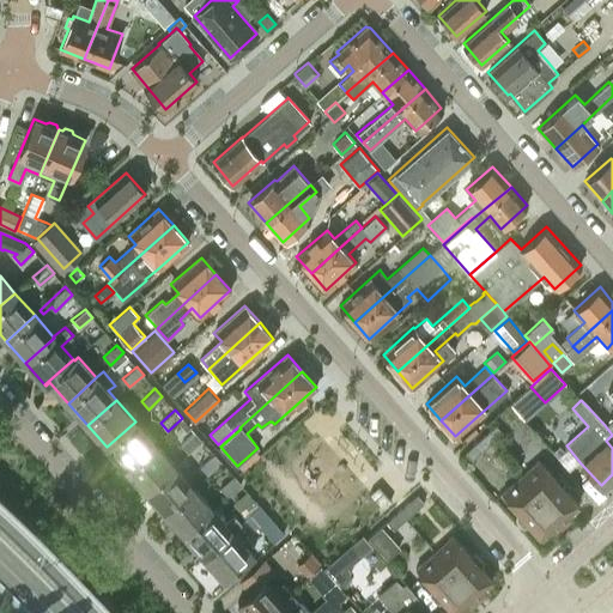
[(126,469),(155,444),(135,422),(107,447),(126,469)]
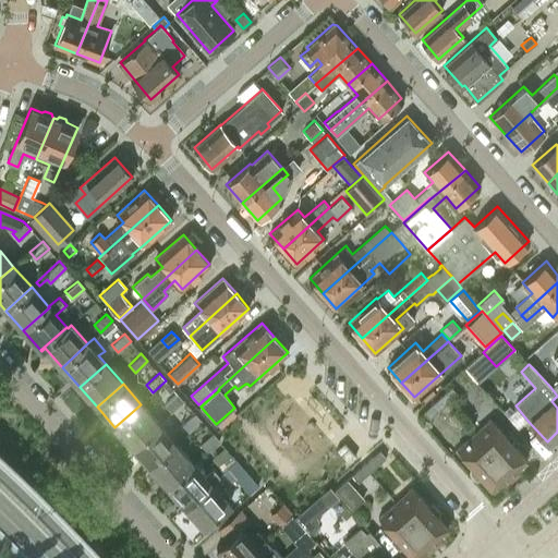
[(429,417),(457,393),(451,386),(423,411),(429,417)]
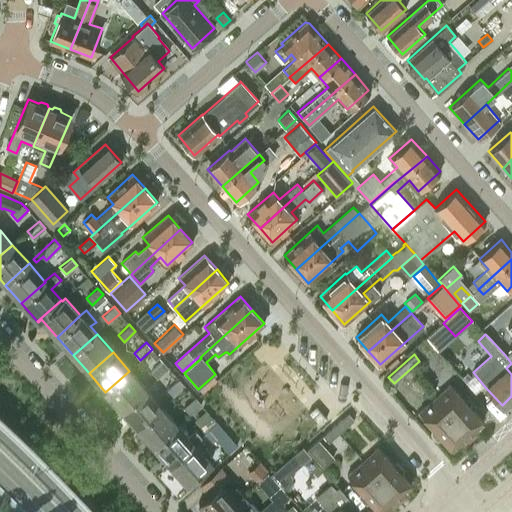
[(156,377),(168,367),(162,361),(151,371),(156,377)]
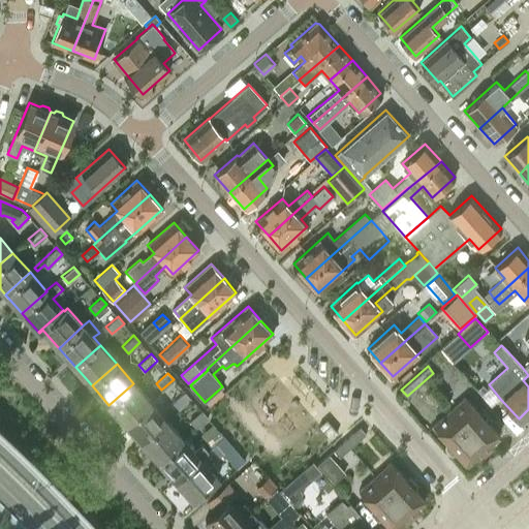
[(126,424),(150,402),(133,383),(109,405),(126,424)]
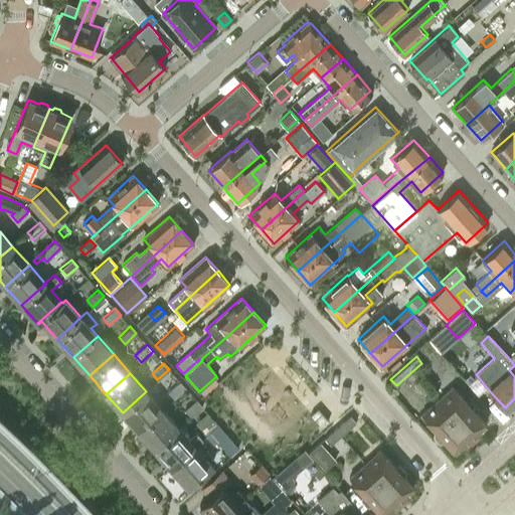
[(174,398),(186,388),(180,381),(168,391),(174,398)]
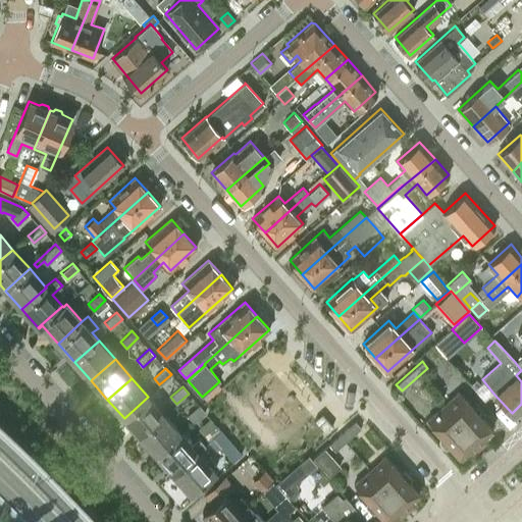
[(484,436),(493,429),(460,390),(445,405),(481,447),(488,440),(484,436)]
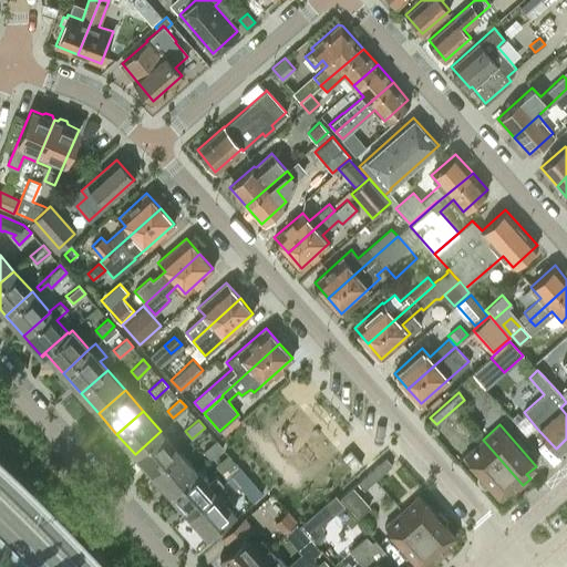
[(153,475),(179,452),(161,431),(135,454),(153,475)]
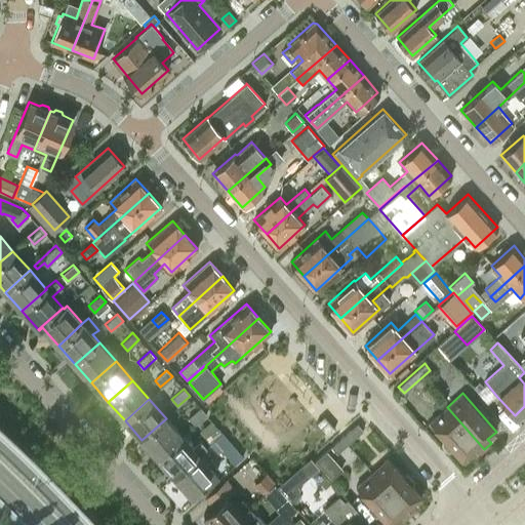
[(478,454),(484,449),(447,407),(432,420),(466,459),(475,451),(478,454)]
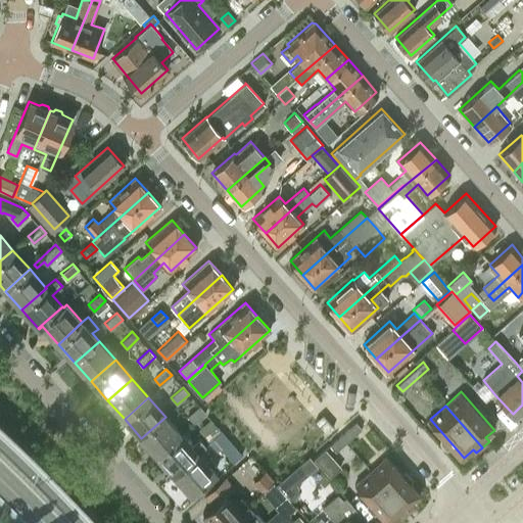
[(193,423),(204,413),(198,407),(187,416),(193,423)]
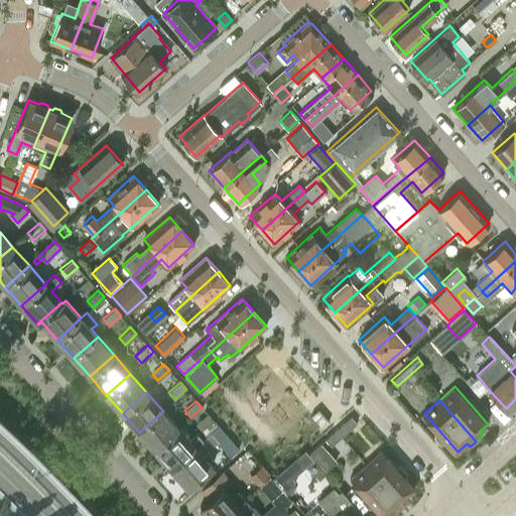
[(321,427),(329,421),(318,409),(310,415),(321,427)]
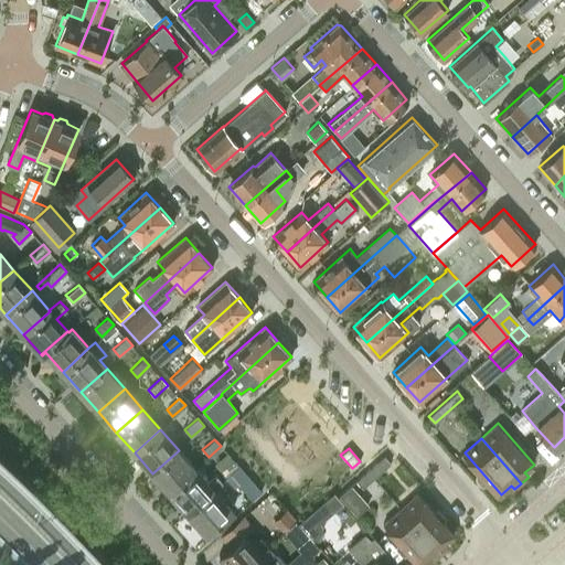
[(170,493),(196,470),(179,450),(152,473),(170,493)]
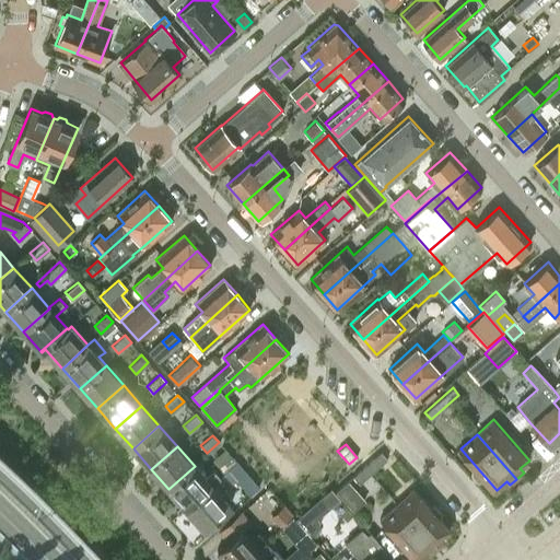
[(366,476),(386,457),(381,451),(361,468),(366,476)]
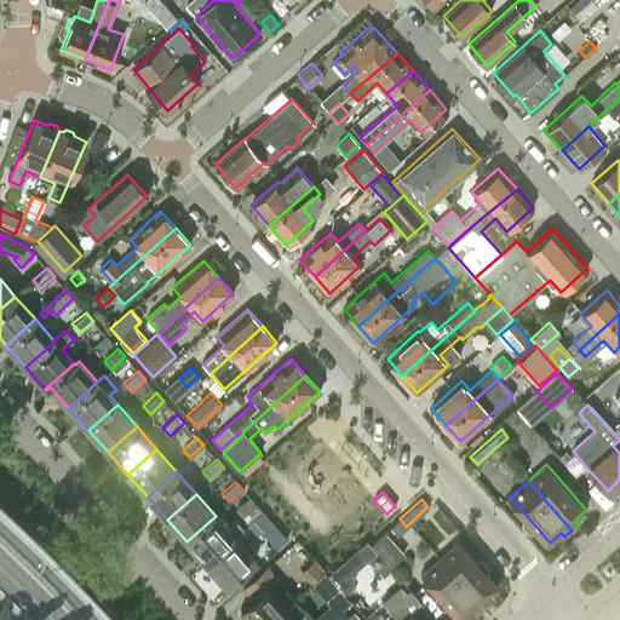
[(248,523),(260,512),(251,500),(237,511),(248,523)]
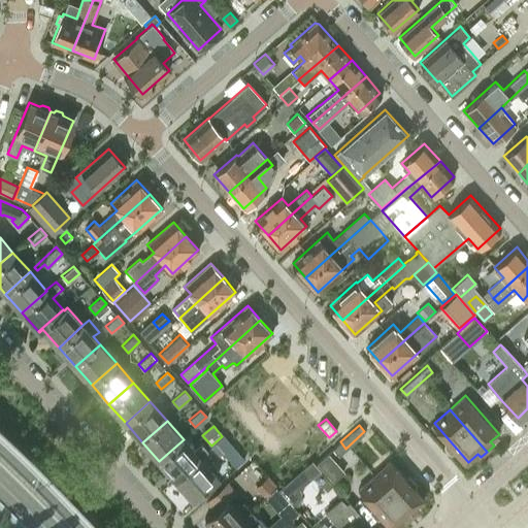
[(223,437),(211,447),(223,459),(233,449),(226,441),(225,439),(223,437)]
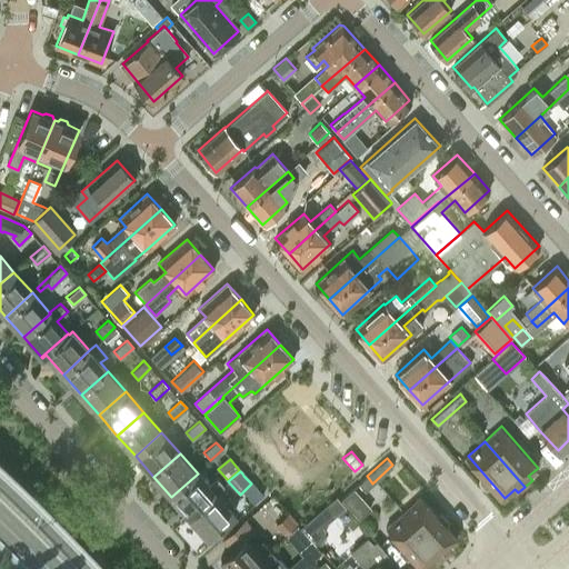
[(198,473),(171,497),(189,517),(216,493),(225,485),(217,476),(208,485),(198,473)]
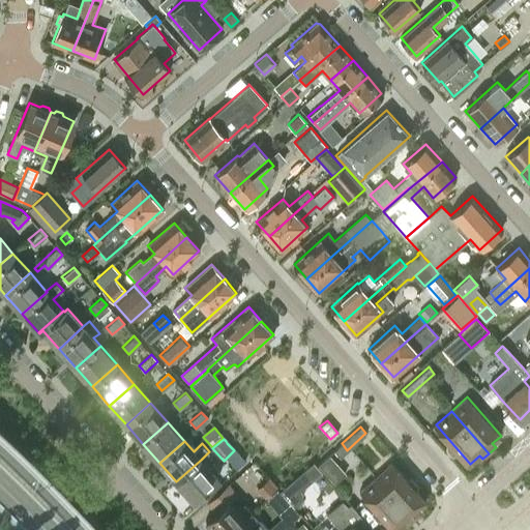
[(340,457),(347,450),(342,443),(334,450),(340,457)]
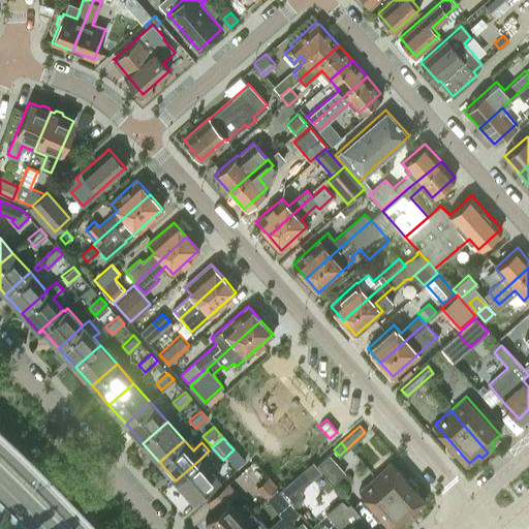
[(323,472),(338,459),(332,453),(317,466),(323,472)]
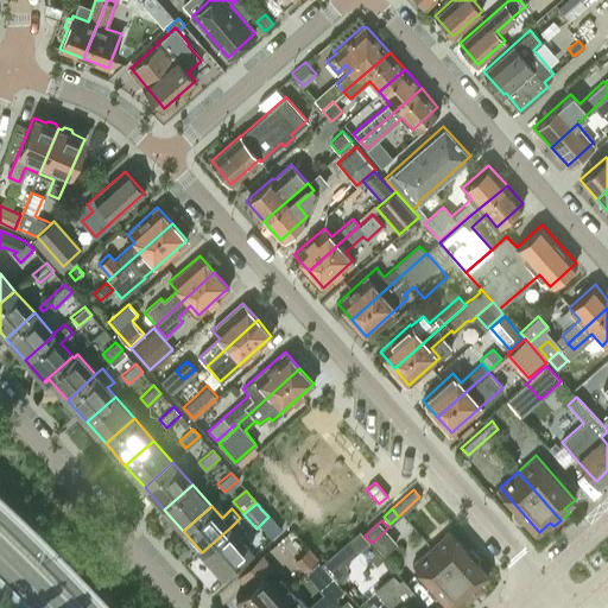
[(221,575),(249,549),(230,527),(202,552),(221,575)]
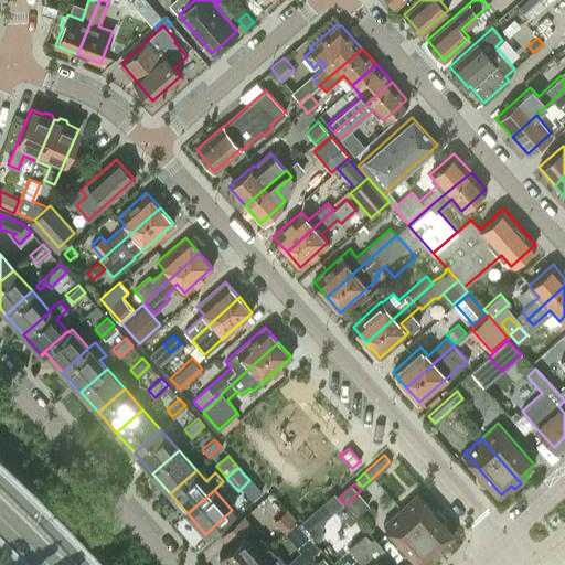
[(451,537),(429,512),(414,494),(397,510),(398,511),(435,552),(451,537)]
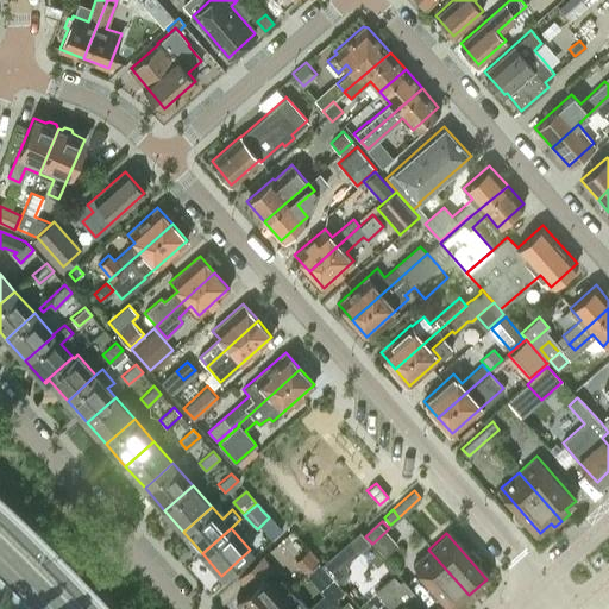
[(452,608),(469,595),(429,551),(428,550),(412,564),(428,583),(427,584),(447,608),(452,608)]
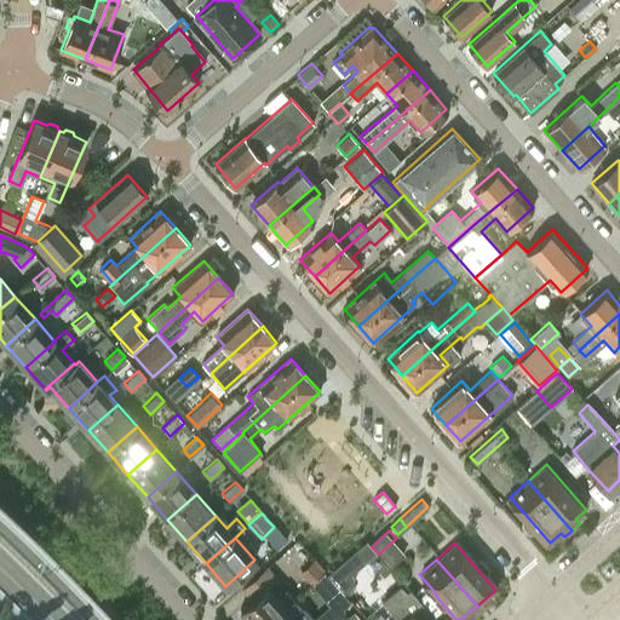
[(311,583),(322,573),(311,561),(300,570),(311,583)]
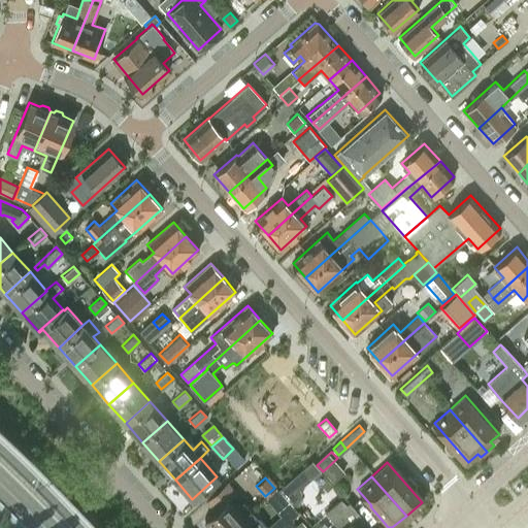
[(296,490),(289,482),(288,481),(278,489),(287,498),(296,490)]
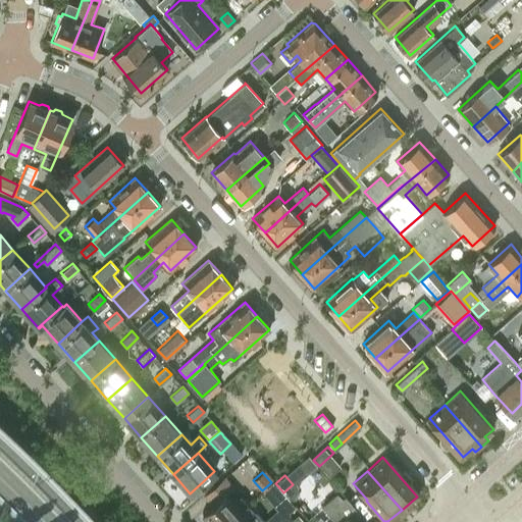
[(232,486),(224,477),(224,476),(203,496),(211,505),(202,513),(209,521),(226,521),(248,504),(241,494),(232,502),(225,492),(232,486)]
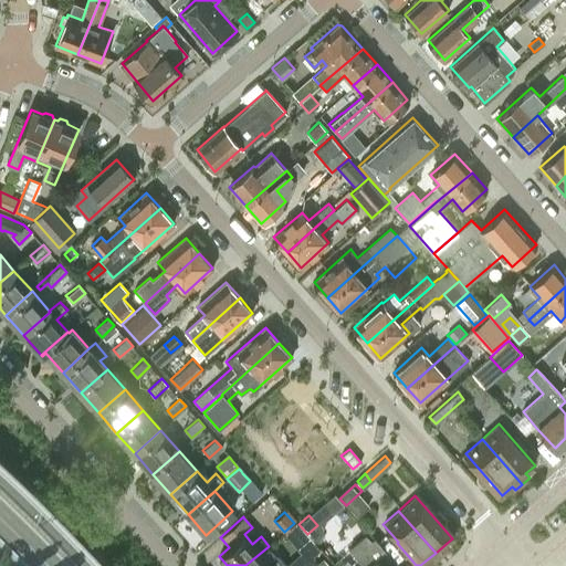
[(307,538),(302,532),(294,523),(284,532),(297,547),(307,538)]
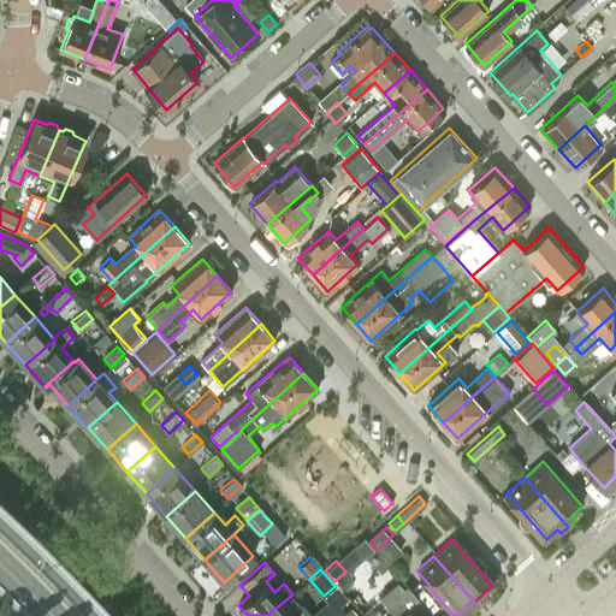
[(406,585),(404,586),(398,579),(380,596),(398,615),(433,615),(414,593),(406,585)]
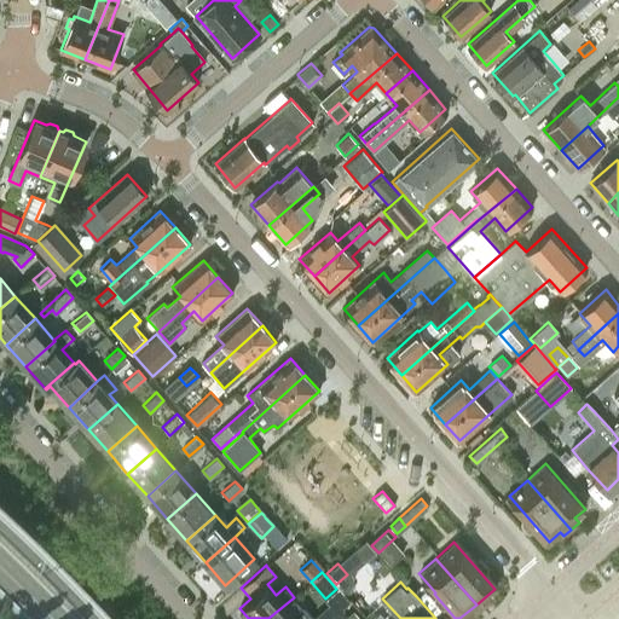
[(316,618),(302,605),(302,606),(294,597),(268,618),(316,618)]
